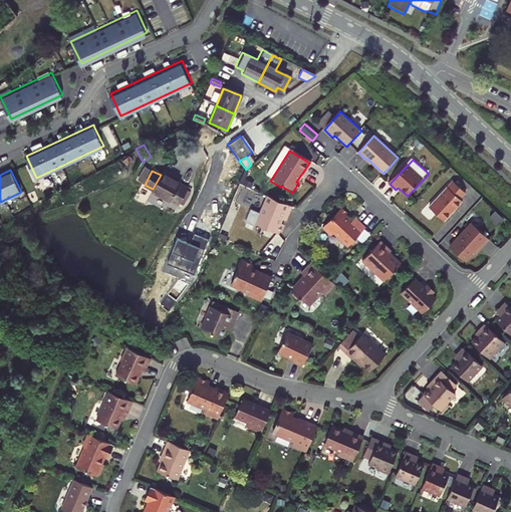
[(179,185),(180,184),(161,174),(161,175),(153,189),(152,193),(169,202),(170,201),(178,206),(187,190),(179,185)]
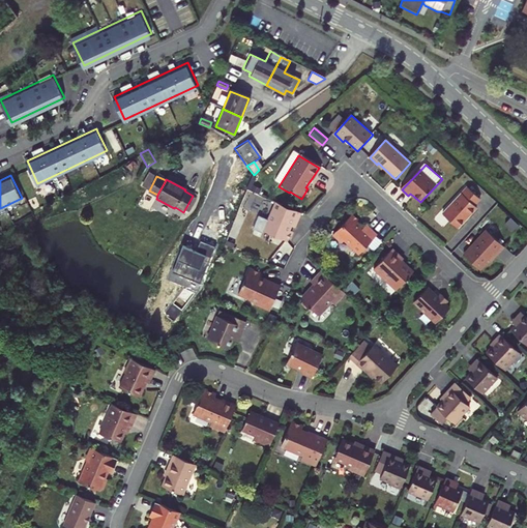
[(479,200),(468,188),(442,215),(457,229),(476,209),(473,206),(479,200)]
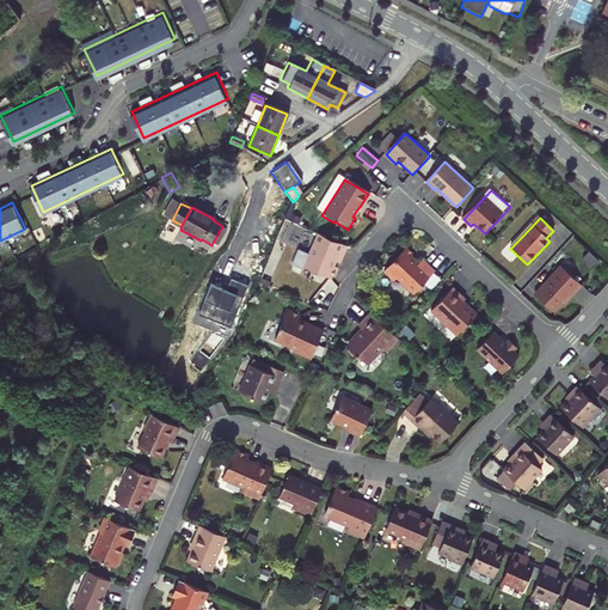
[(341,263),(348,246),(319,235),(309,256),(300,251),(295,264),(332,280),(338,268),(333,267),(336,261),(341,263)]
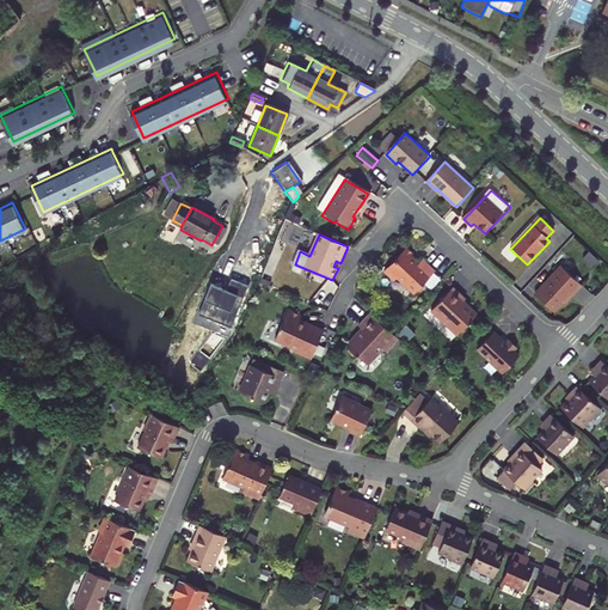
[(413,255),(406,248),(384,272),(394,282),(397,279),(413,294),(436,272),(423,258),(418,263),(411,257),(413,255)]
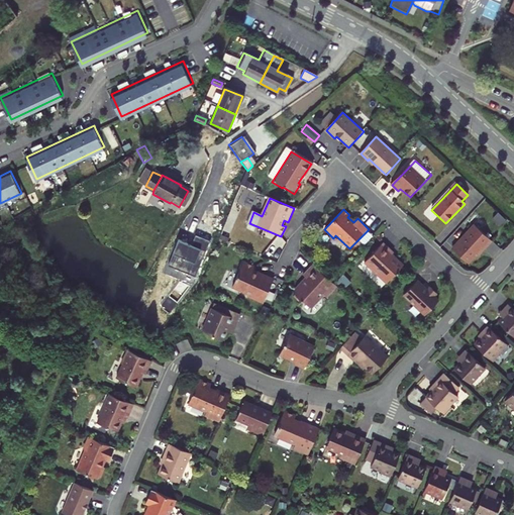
[(492,242),(475,225),(452,248),(468,264),(477,255),(484,247),(486,249),(492,242)]
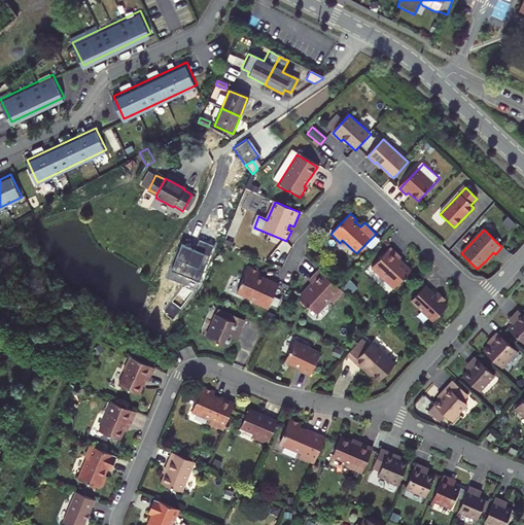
[(178,245),(168,272),(196,283),(206,255),(210,245),(197,240),(193,250),(178,245)]
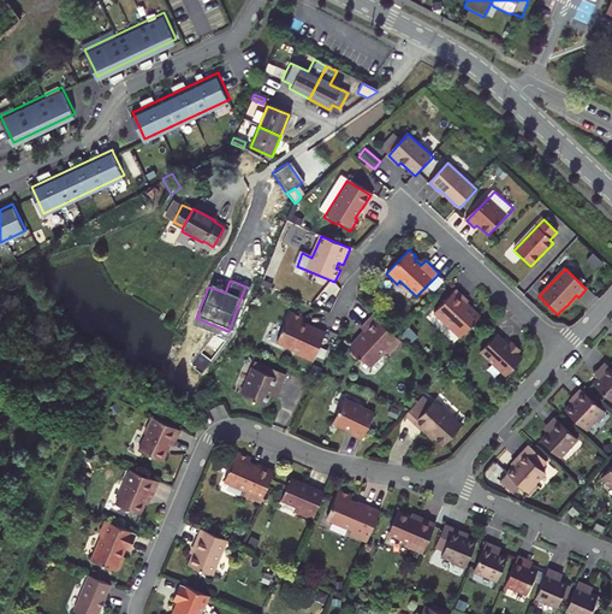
[(467,302),(468,301),(456,289),(434,312),(461,337),(481,316),(467,302)]
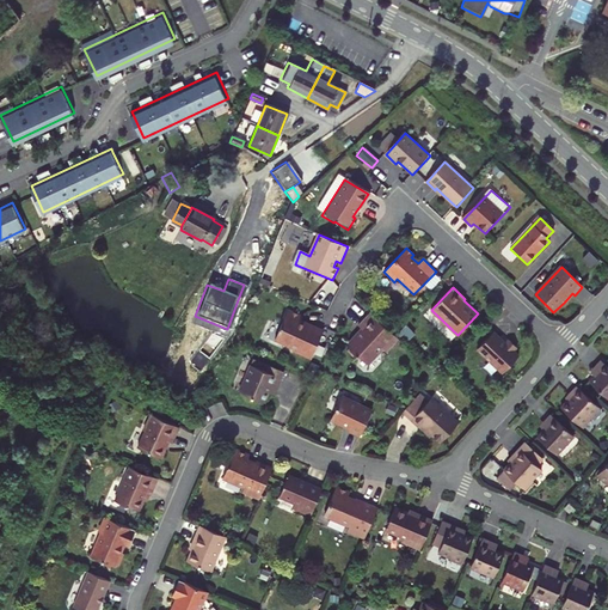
[(564,303),(565,305),(575,296),(572,293),(564,303)]
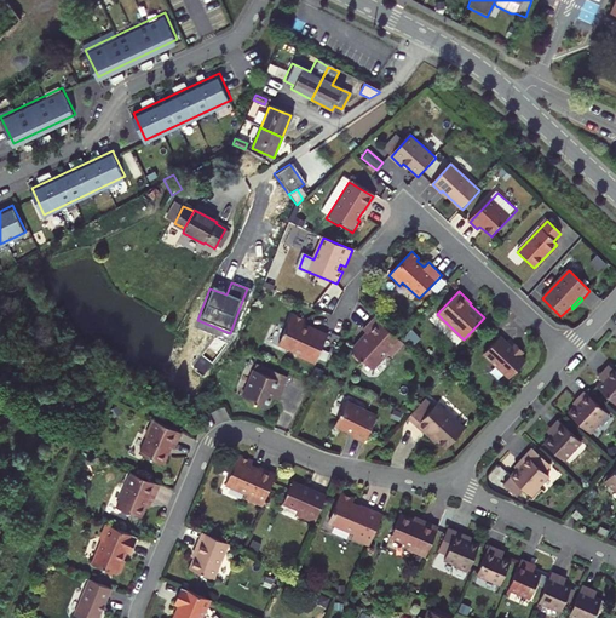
[(299,353),(299,355),(310,360),(311,358),(316,360),(328,333),(316,327),(312,330),(304,326),(306,320),(293,314),(280,344),(299,353)]
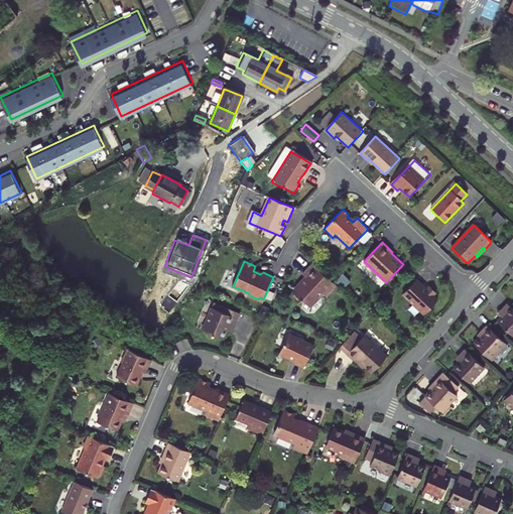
[(307,278),(302,283),(301,282),(295,289),(295,294),(301,299),(302,299),(311,307),(324,293),(327,296),(337,286),(313,264),(303,274),(306,277),(307,278)]
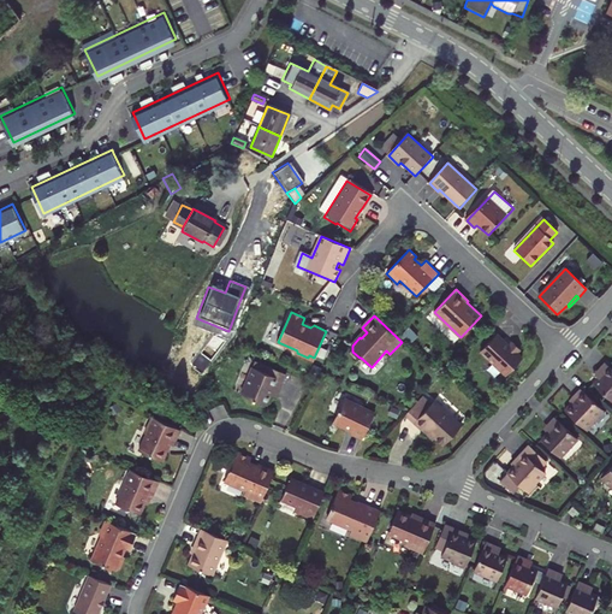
[(507,377),(523,360),(518,355),(522,350),(514,343),(510,348),(498,336),(482,353),(507,377)]
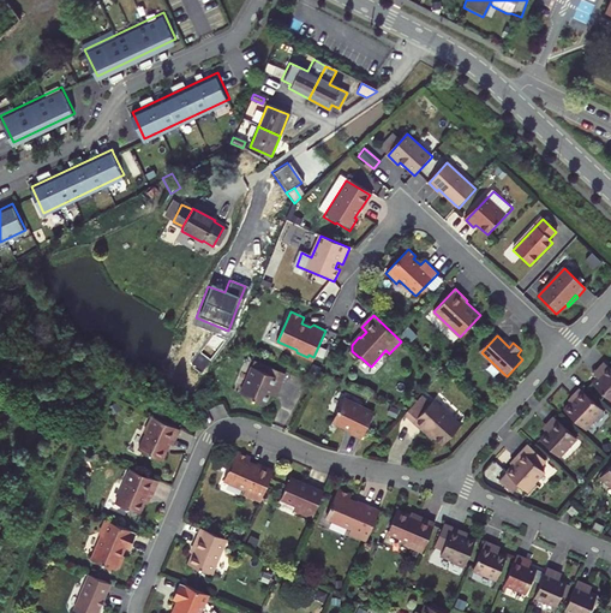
[(610,402),(610,369),(604,363),(597,370),(601,374),(597,379),(592,384),(610,402)]
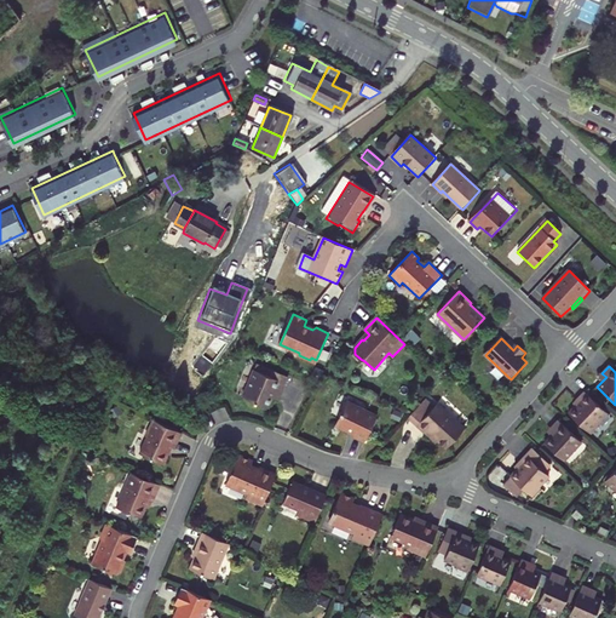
[(272,371),(270,377),(254,370),(242,396),(268,407),(271,398),(275,390),(281,393),(287,377),(272,371)]
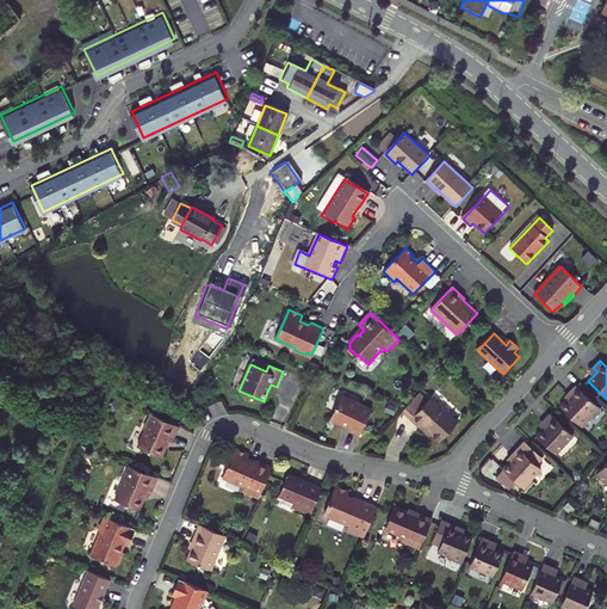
[(587,417),(596,407),(575,387),(568,393),(570,395),(564,401),(559,407),(581,428),(589,419),(587,417)]
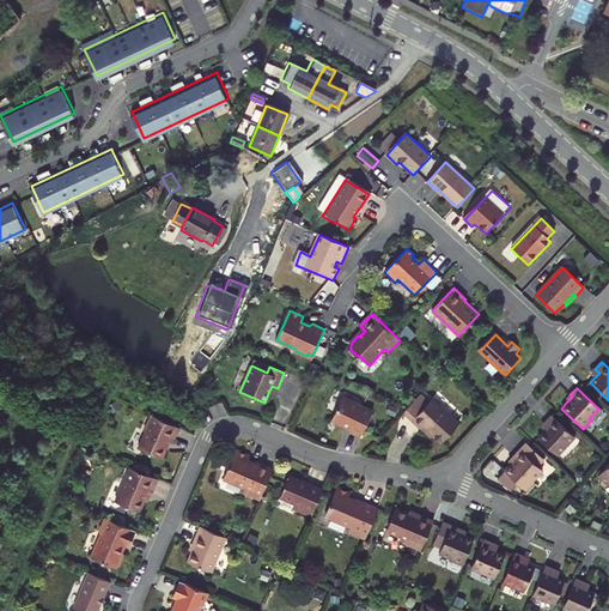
[(420,429),(422,427),(433,436),(440,445),(460,424),(433,399),(428,404),(420,395),(403,412),(420,429)]
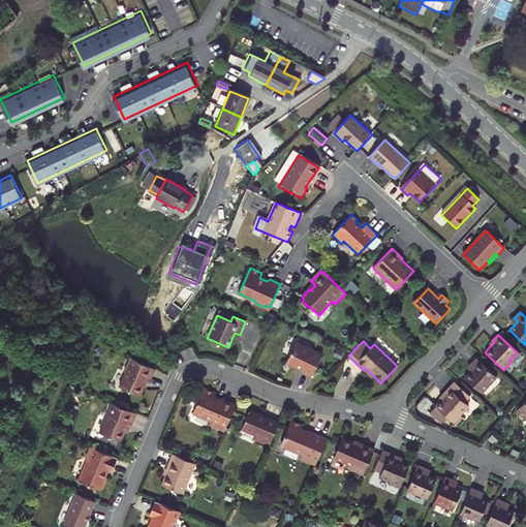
[(313,378),(323,354),(298,343),(287,365),(300,370),(300,368),(305,370),(303,374),(313,378)]
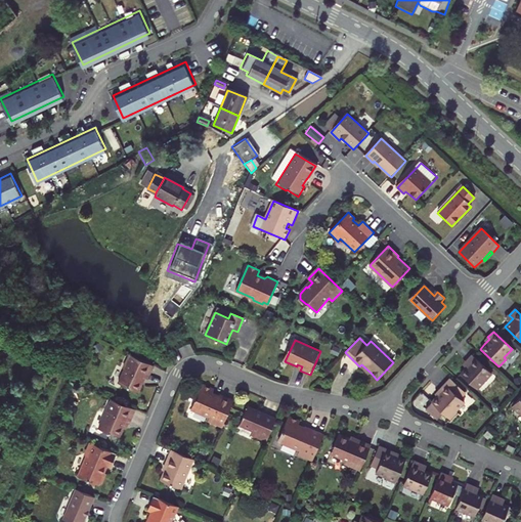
[(154,367),(129,355),(122,370),(125,371),(118,385),(137,394),(144,380),(146,381),(154,367)]
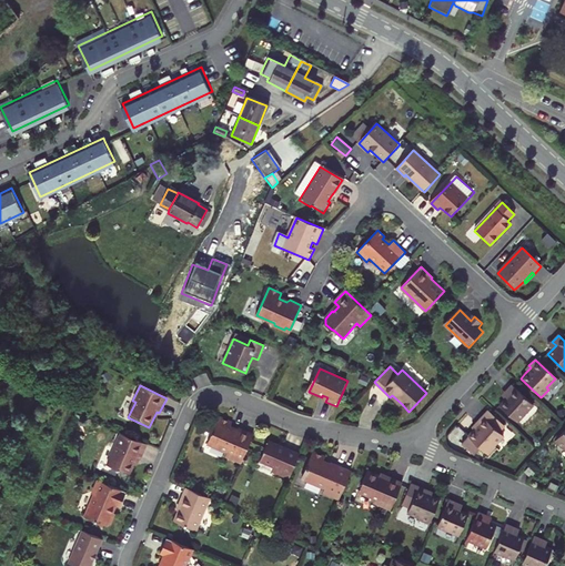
[(498,405),(516,422),(532,405),(511,385),(501,396),(504,400),(498,405)]
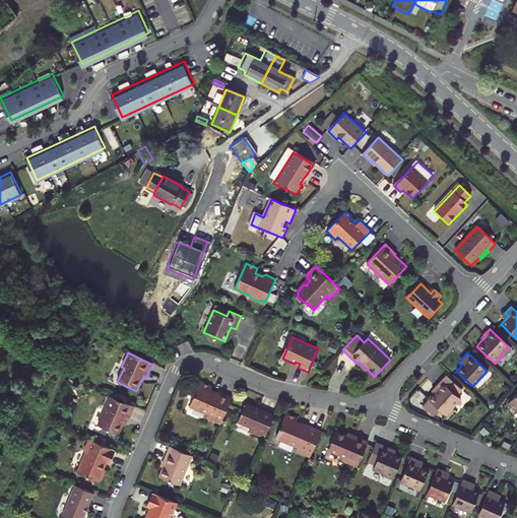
[(368,370),(359,362),(357,364),(366,372),(368,370)]
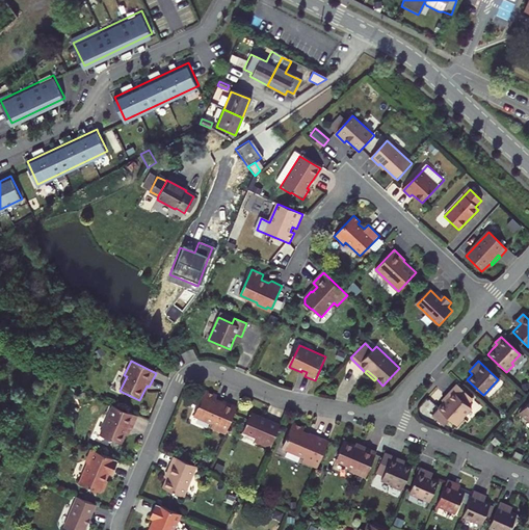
[(471,399),(456,385),(445,397),(446,399),(442,403),(437,408),(437,409),(446,418),(455,427),(463,419),(460,418),(469,408),(466,405),(471,399)]
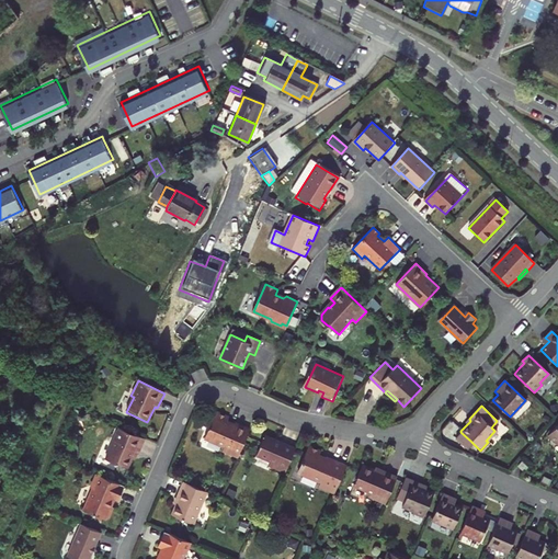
[(223,447),(221,451),(237,457),(249,430),(234,423),(234,424),(227,421),(228,419),(215,412),(203,438),(223,447)]
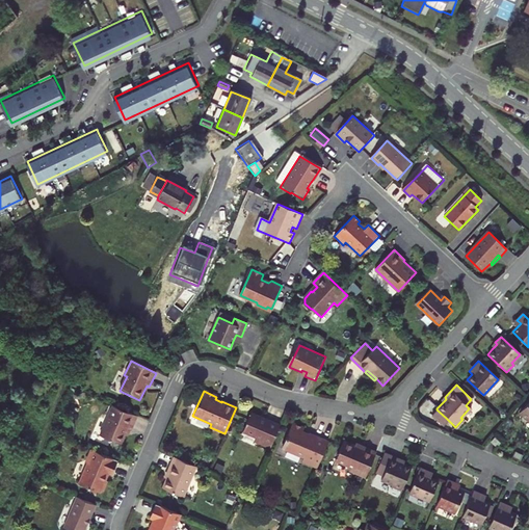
[(528,401),(518,414),(528,424),(528,401)]
